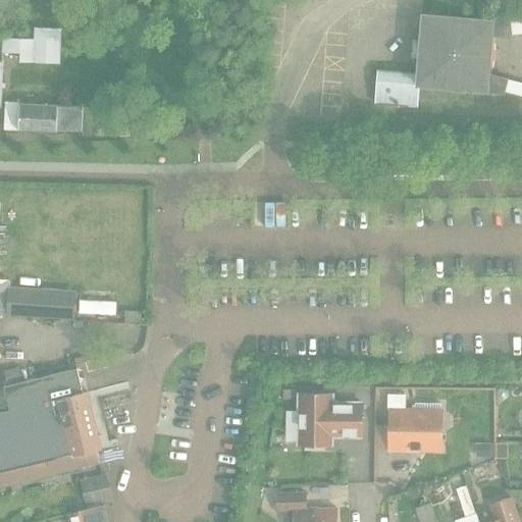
[(502,93),(521,97),(521,18),(509,20),(490,18),(490,20),(421,14),(419,41),(413,41),(412,56),(418,56),(417,73),(377,70),(374,103),(416,106),(418,84),(484,90),(484,92),(502,93)]
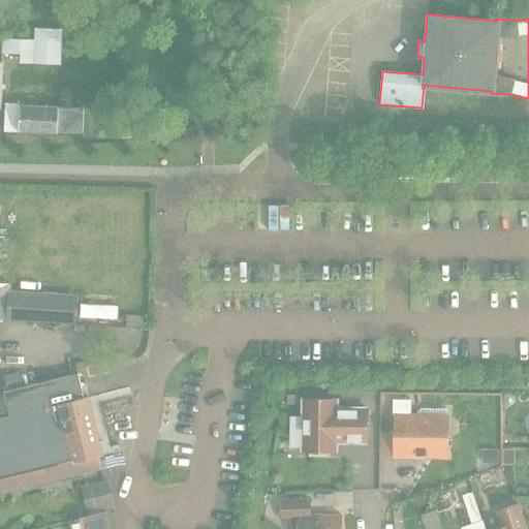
[(20,62),(60,64),(63,30),(36,28),(35,40),(3,38),(3,52),(20,53),(20,62)]
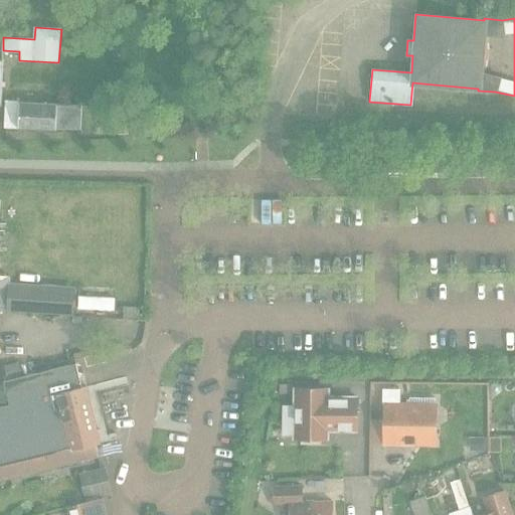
[(55,104),(55,102),(17,101),(17,102),(4,102),(3,127),(17,128),(17,129),(54,130),(54,128),(77,129),(78,105),(55,104)]
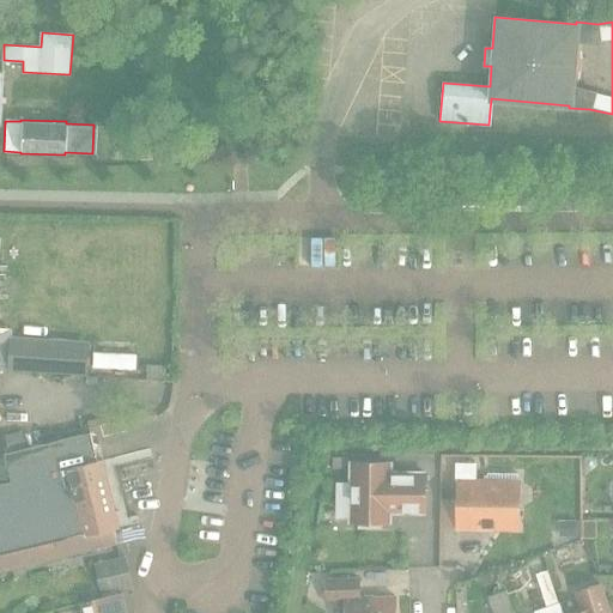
[(0,370),(72,375),(73,351),(0,345),(0,370)]
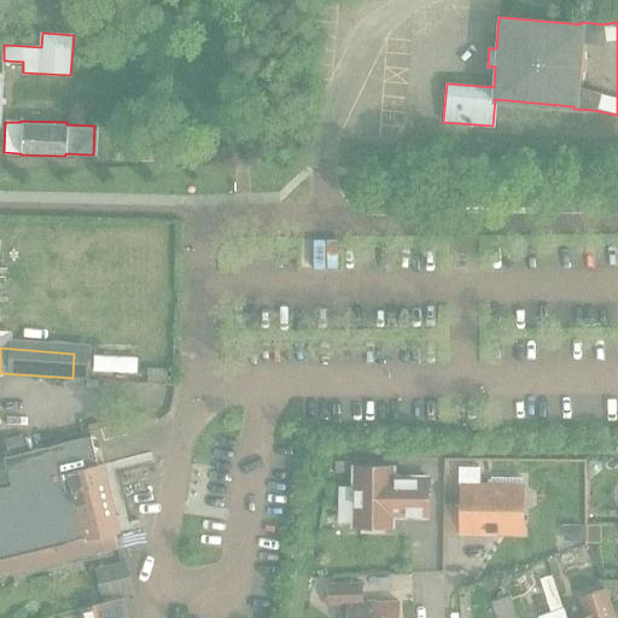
[(146,382),(161,382),(162,368),(147,367),(146,382)]
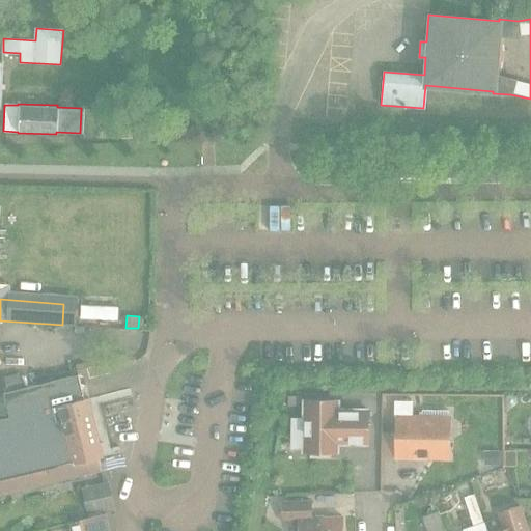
[(0,495),(102,470),(99,457),(104,456),(101,447),(89,398),(84,399),(78,374),(3,393),(9,417),(0,419),(0,495)]
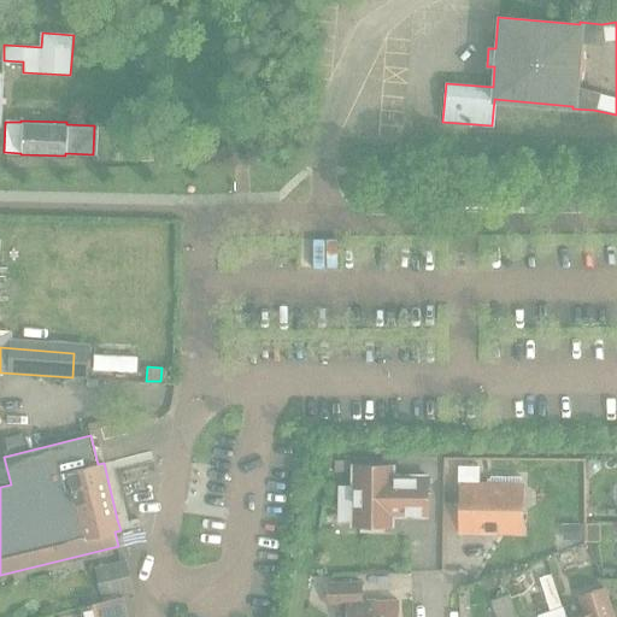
[(391,515),(427,515),(427,476),(392,476),(392,465),(353,465),(352,487),(339,486),(339,506),(352,506),(352,526),(360,526),(360,530),(382,530),(382,526),(391,526),(391,515)]
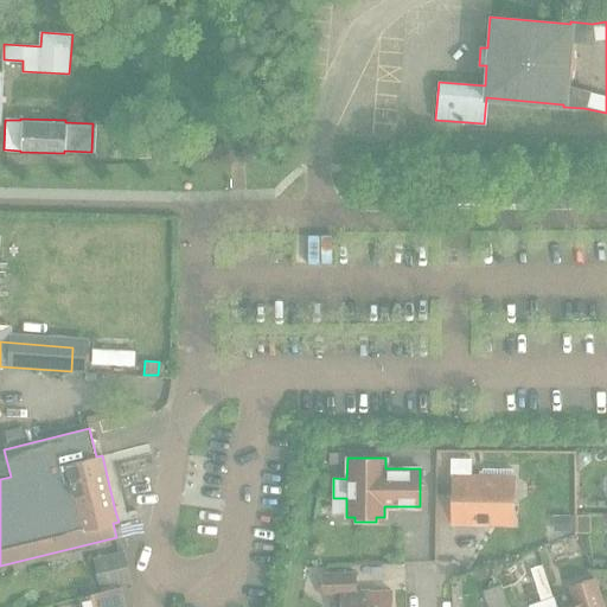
[(481,468),(481,475),(470,475),(470,459),(451,459),(451,477),(452,477),(451,523),(472,523),(472,524),(492,524),(492,523),(512,524),(513,477),(511,477),(511,470),(481,468)]
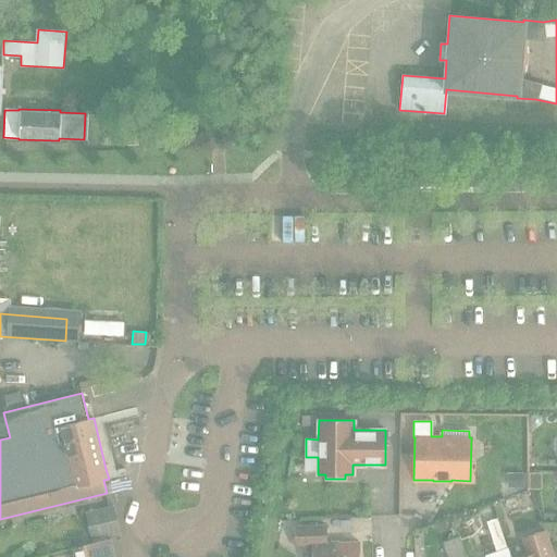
[(86,514),(93,540),(119,534),(113,507),(86,514)]
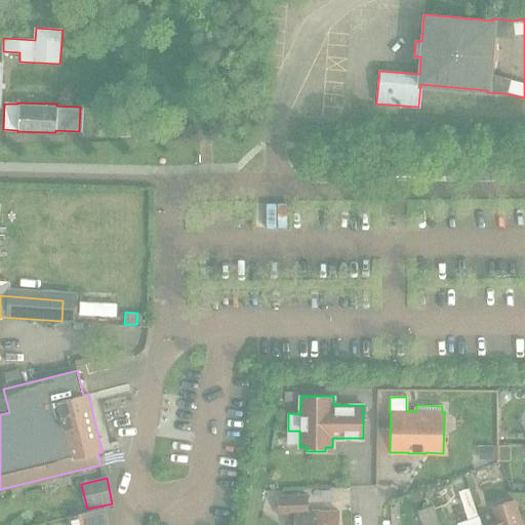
[(337,524),(337,511),(308,512),(307,494),(278,496),(279,514),(294,513),(294,524),(337,524)]
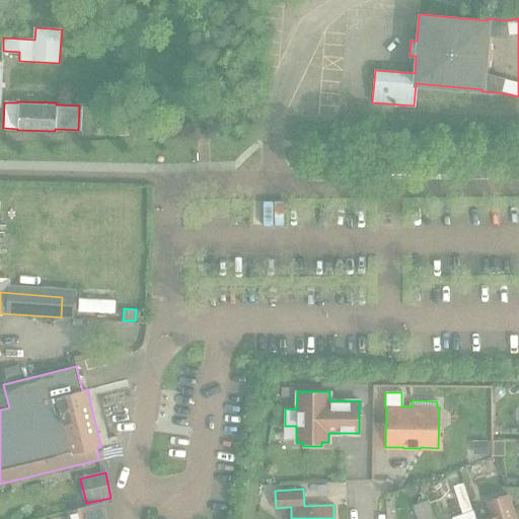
[(516,518),(508,494),(487,501),(492,517),(485,518),(516,518)]
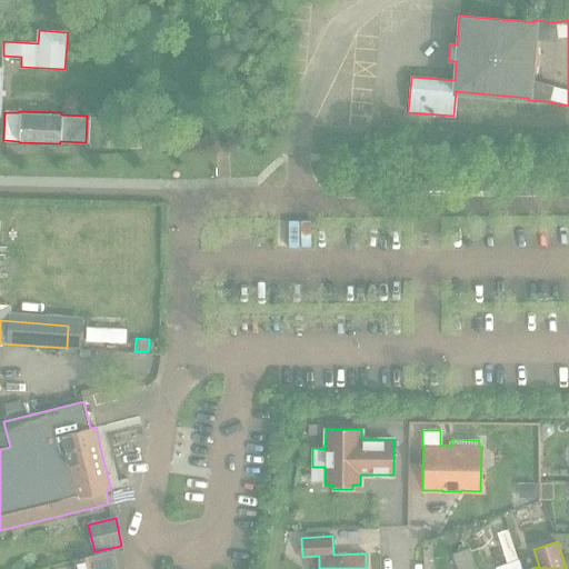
[(73,560),(76,568),(117,568),(113,550),(73,560)]
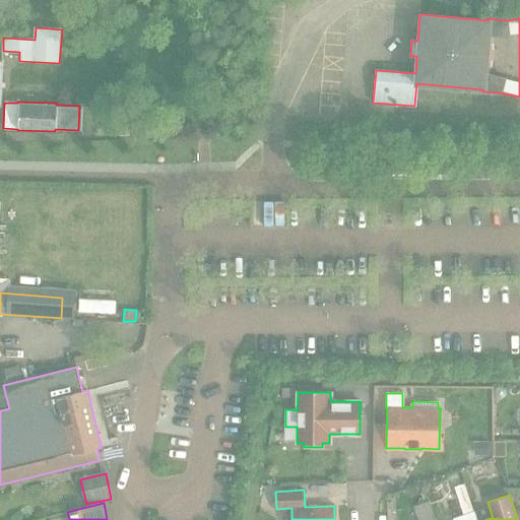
[(476,519),(473,511),(452,518),(452,519),(476,519)]
